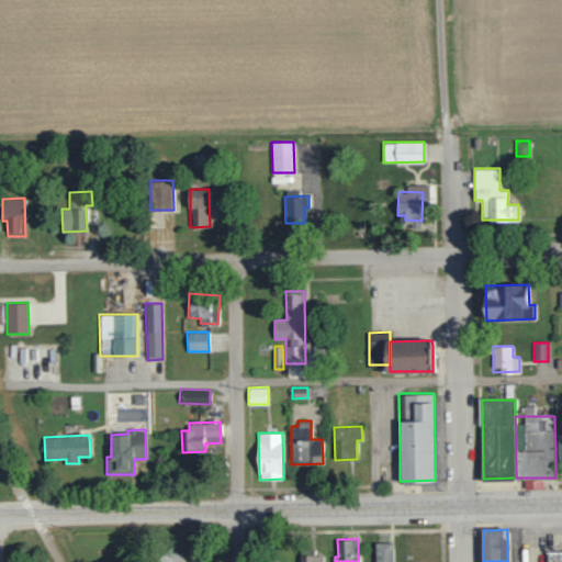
[(393,561),(393,542),(374,542),(374,561),(393,561)]
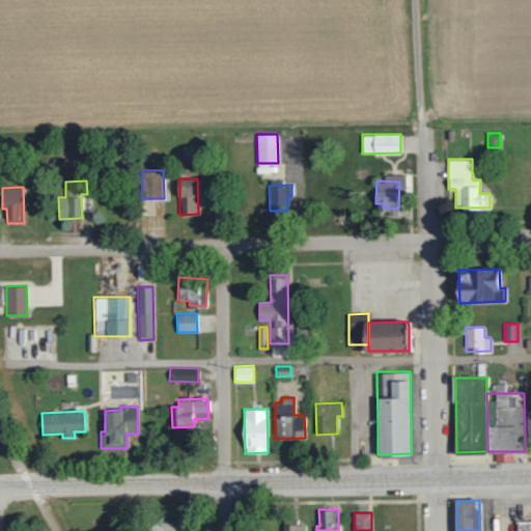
[(176,530),(164,518),(161,518),(147,530),(176,530)]
